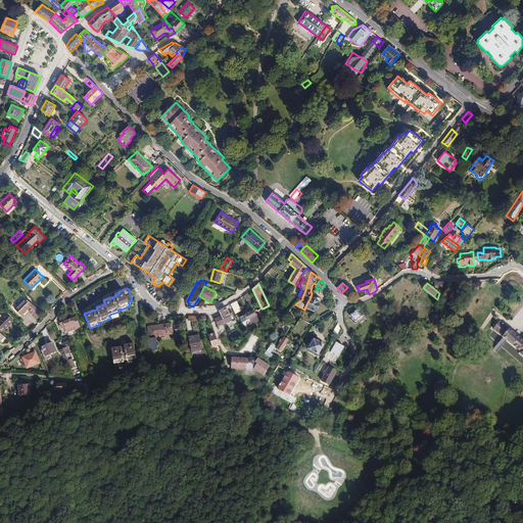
[(25,297),(14,307),(21,316),(33,304),(25,297)]
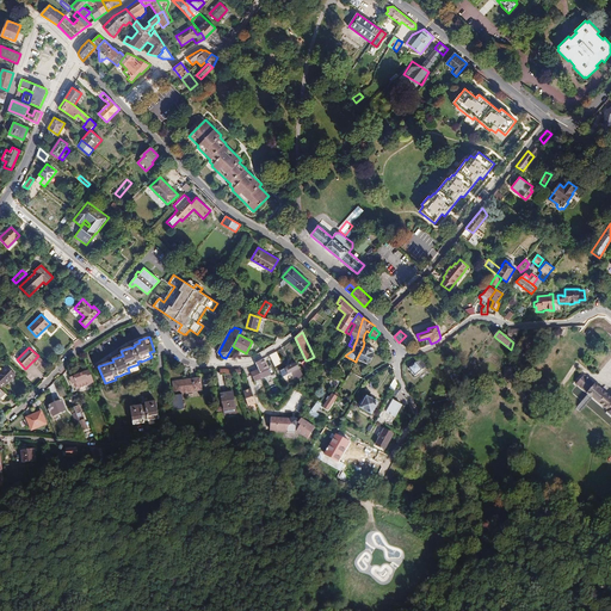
[(374,352),(363,347),(357,358),(369,364),(374,352)]
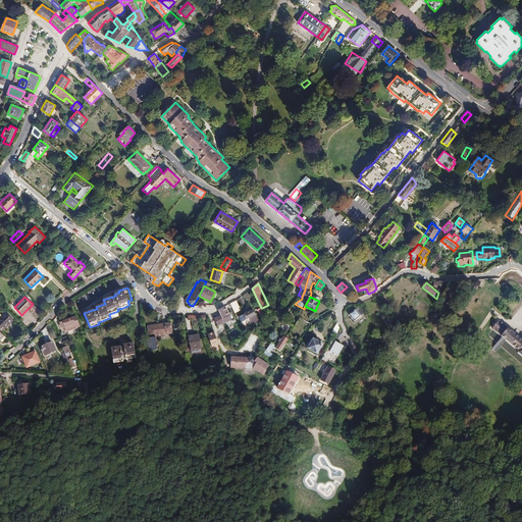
[(224,323),(231,320),(229,316),(225,307),(218,311),(221,315),(224,323)]
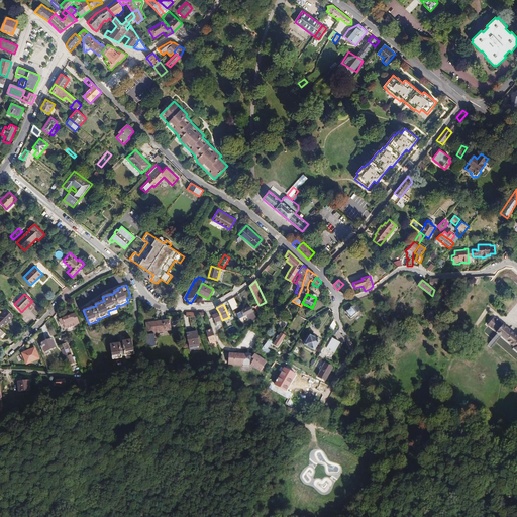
[(255,317),(250,307),(236,314),(239,319),(247,315),(251,323),(252,323),(255,319),(254,318),(255,317)]
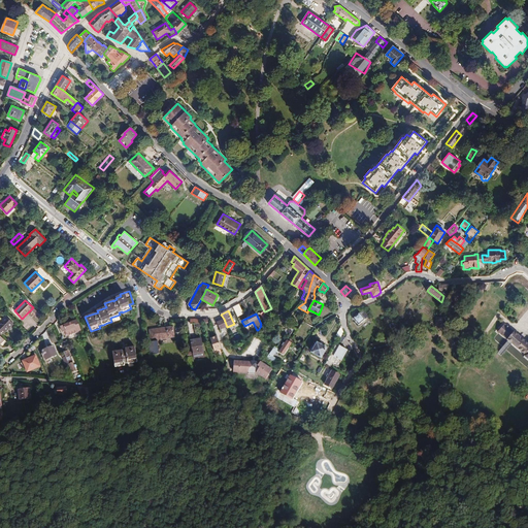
[(360,314),(353,319),(359,325),(365,320),(360,314)]
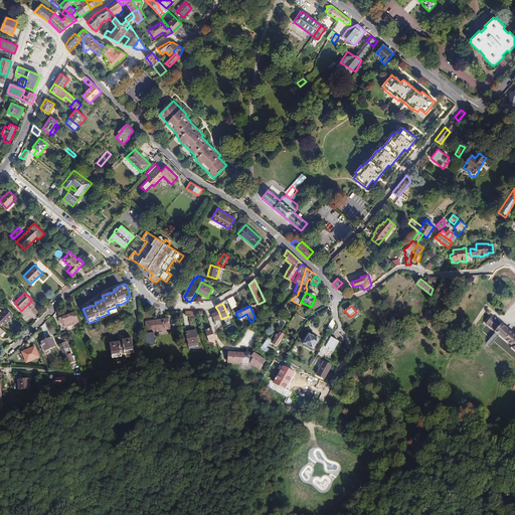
[(6,308),(0,313),(0,326),(1,328),(13,316),(6,308)]
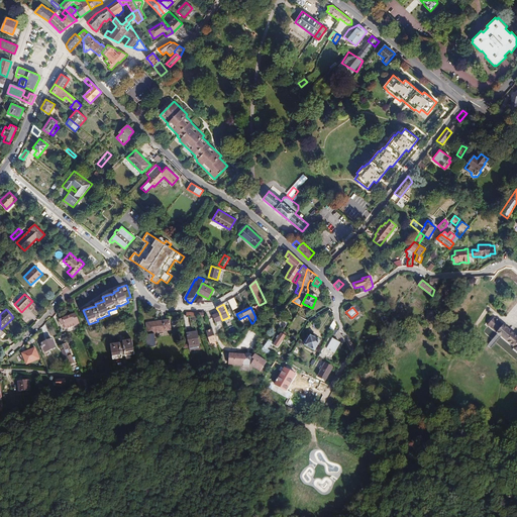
[(219,312),(212,316),(215,323),(222,320),(219,312)]
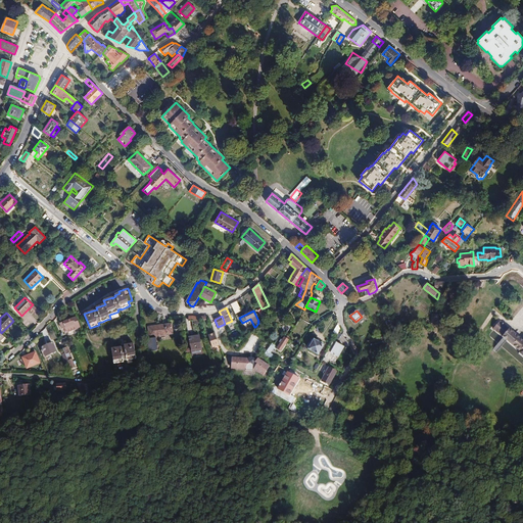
[(68,332),(81,328),(77,317),(59,323),(62,329),(63,329),(66,328),(68,332)]
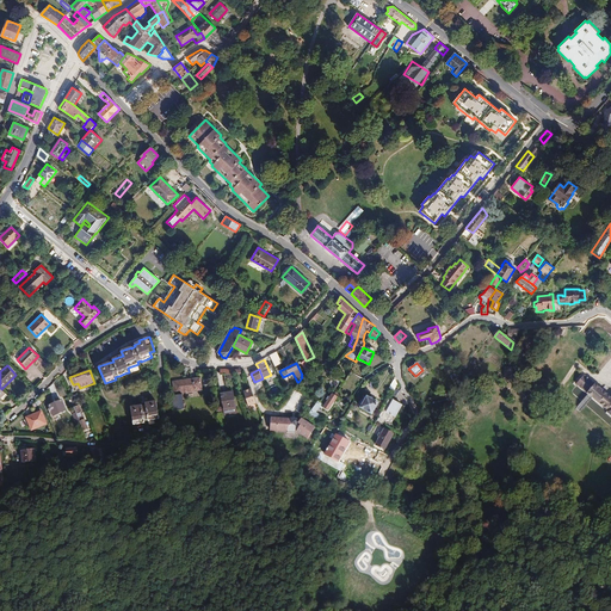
[(610,397),(585,375),(576,384),(608,412),(606,413),(610,417),(610,397)]
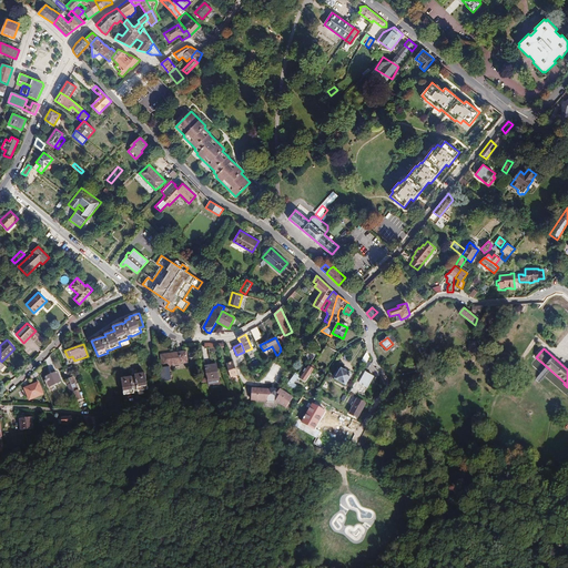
[(161,355),(162,366),(188,363),(186,352),(161,355)]
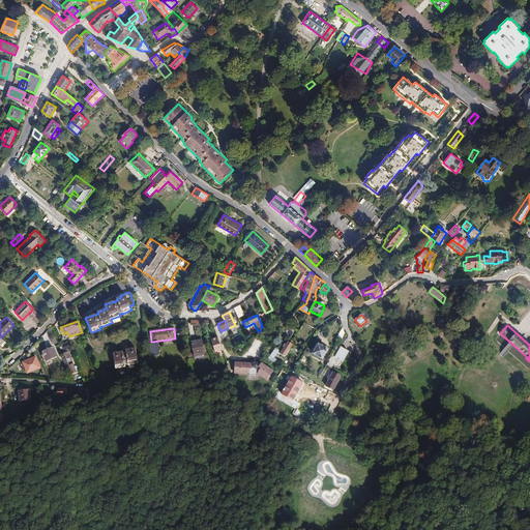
[(222,350),(217,337),(211,340),(215,352),(222,350)]
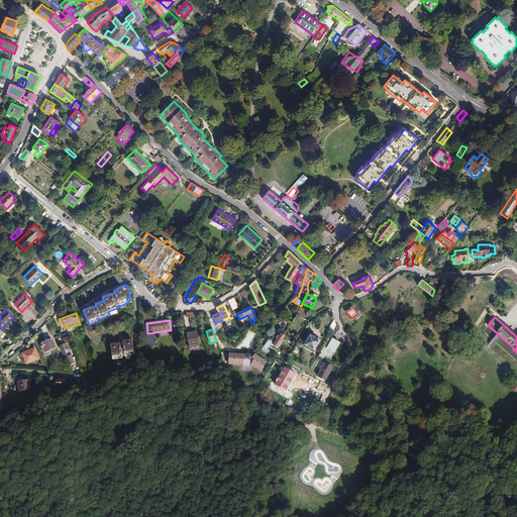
[(190,351),(200,349),(197,331),(186,333),(190,351)]
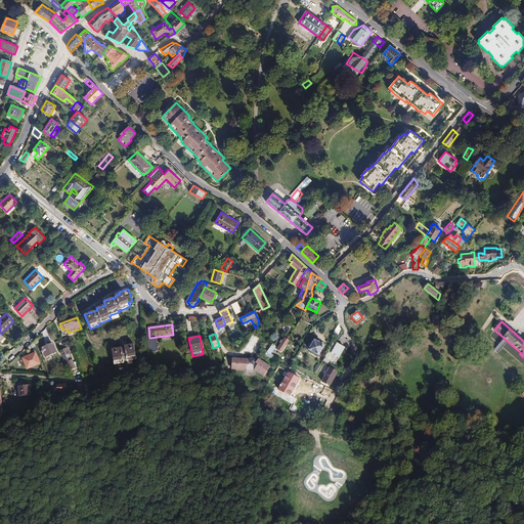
[(70,347),(66,338),(59,341),(63,349),(68,348),(70,347)]
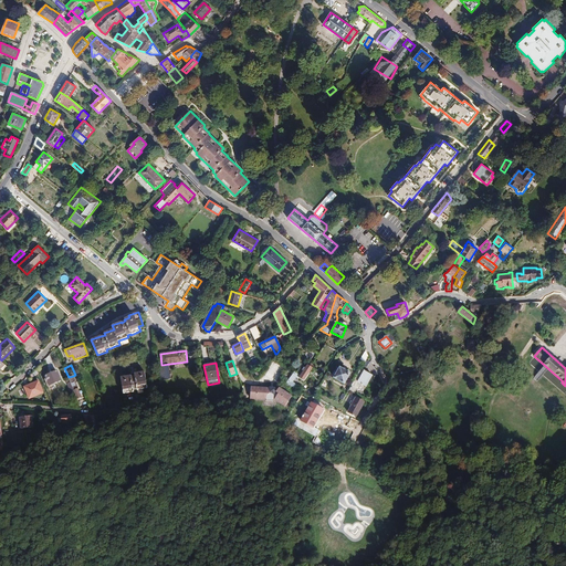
[(299,378),(304,381),(313,368),(307,365),(303,371),(301,375),(299,378)]
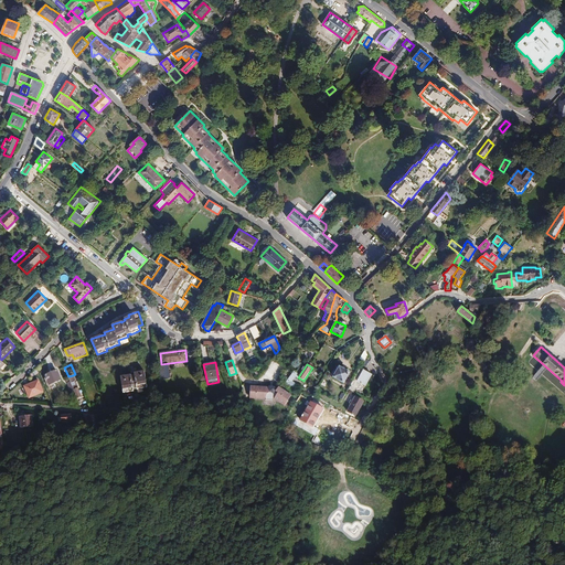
[(333,377),(344,384),(350,373),(340,366),(333,377)]
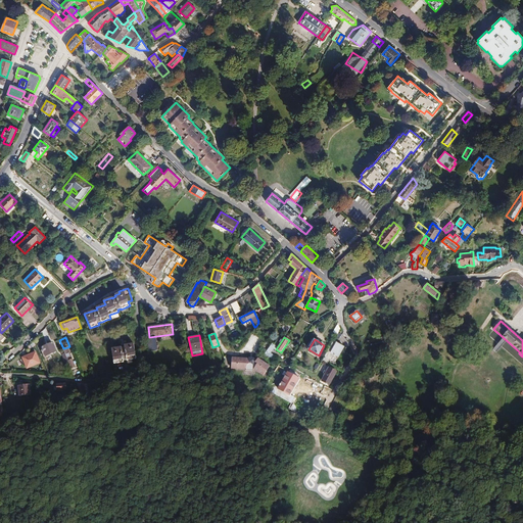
[(337,343),(338,342),(334,340),(322,361),(327,364),(330,360),(331,360),(334,354),(338,358),(340,354),(342,355),(346,348),(337,343)]
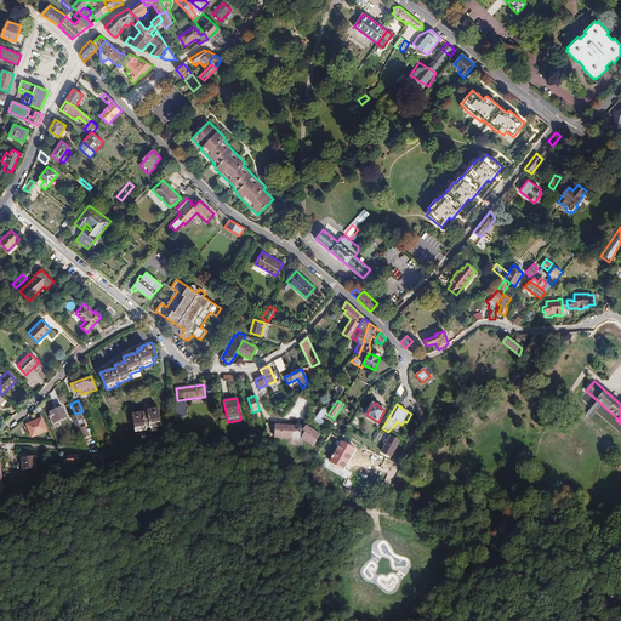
[(62,406),(50,412),(51,416),(49,416),(52,425),(67,417),(62,406)]
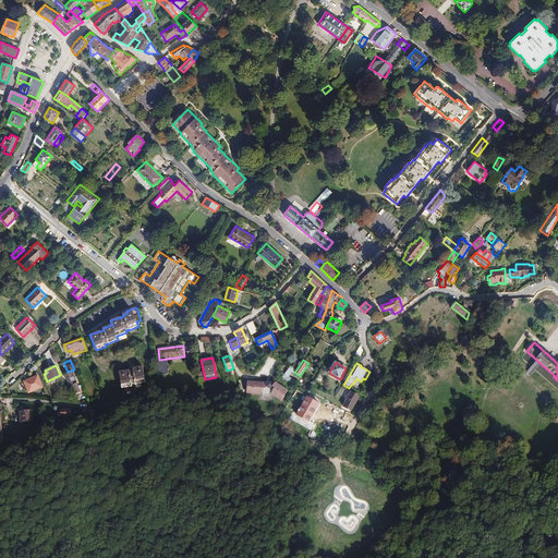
[(135,384),(135,385),(146,383),(143,366),(133,368),(133,371),(130,371),(119,372),(122,388),(132,387),(132,385),(135,384)]
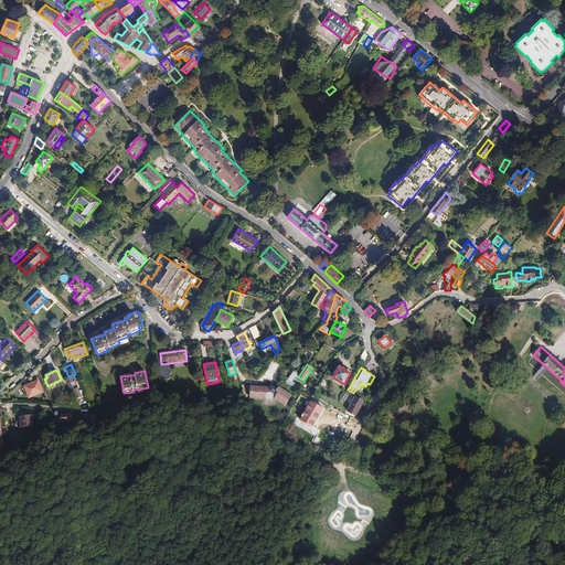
[(77,398),(82,396),(73,375),(68,376),(71,382),(72,385),(74,392),(77,398)]
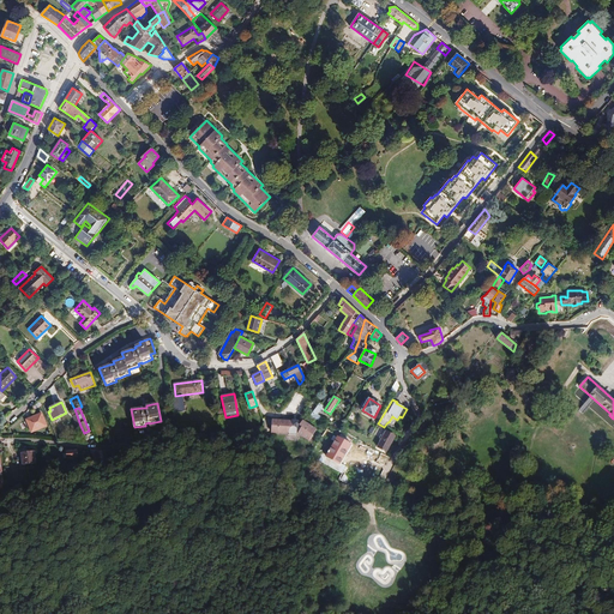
[(311,415),(319,421),(323,417),(314,411),(311,415)]
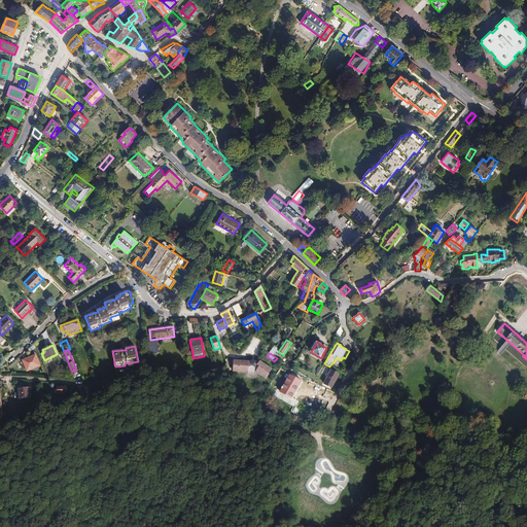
[(23,360),(27,372),(40,365),(36,354),(23,360)]
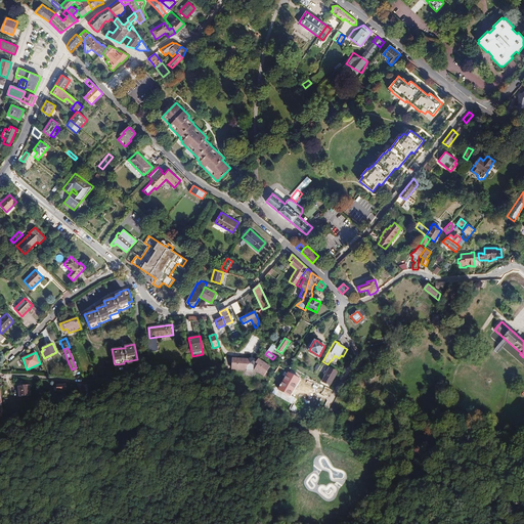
[(250,359),(232,358),(231,368),(247,370),(253,372),(255,369),(264,376),(270,366),(258,358),(257,360),(254,358),(250,358),(250,359)]
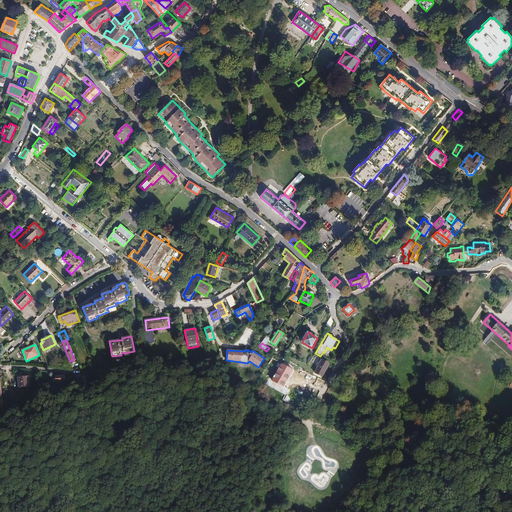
[(280,362),(273,357),(260,378),(264,381),(274,366),(277,368),(279,364),(280,362)]
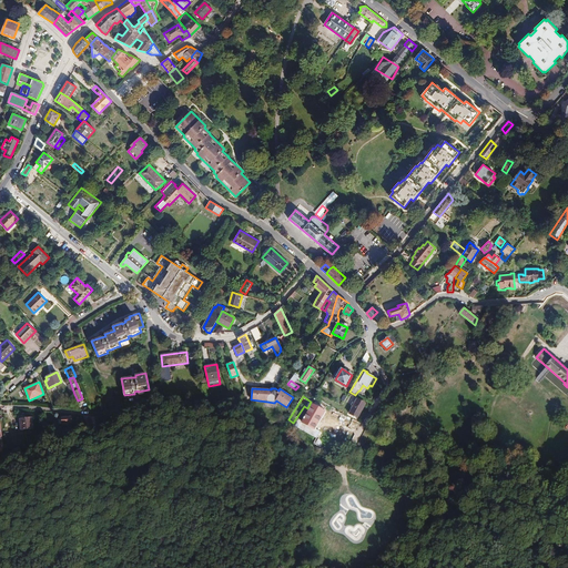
[(352,408),(350,414),(357,418),(366,404),(356,398),(355,401),(356,402),(352,408)]
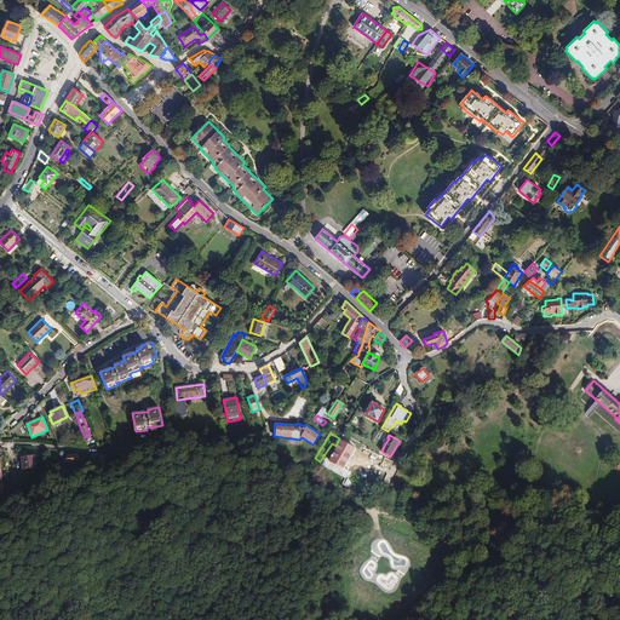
[(337,451),(340,442),(338,441),(336,446),(332,443),(329,447),(337,451)]
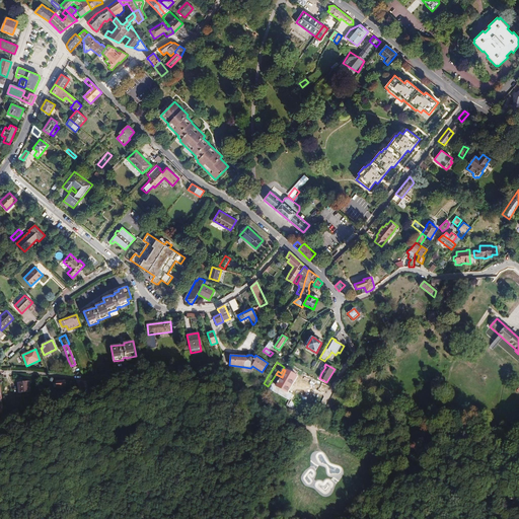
[(296,377),(296,376),(285,370),(282,377),(275,389),(285,395),(291,384),(296,387),(300,380),(296,377)]
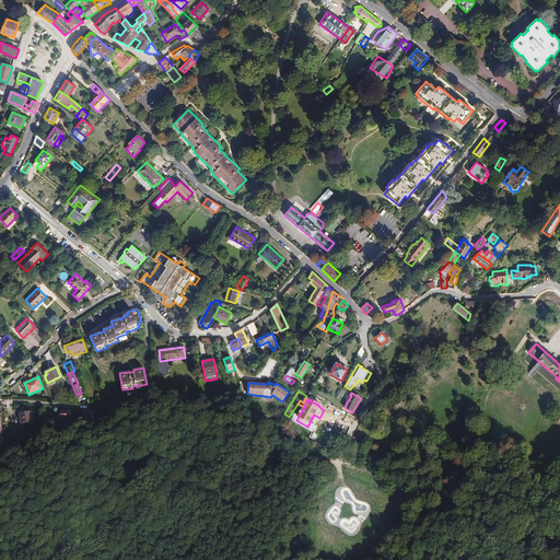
[(21,424),(33,422),(32,411),(20,413),(21,424)]
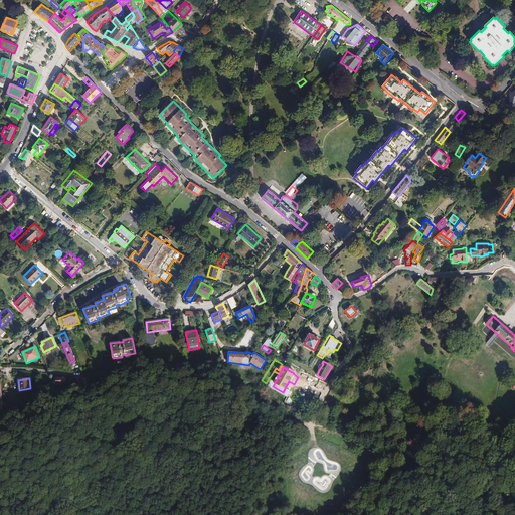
[(7,412),(9,415),(18,409),(16,405),(7,412)]
